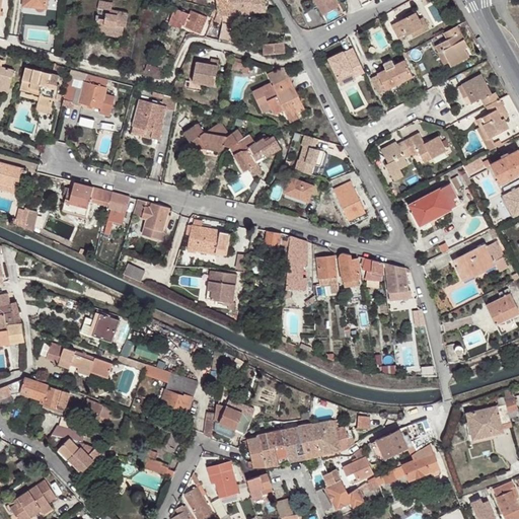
[(23,0),(23,6),(36,7),(36,8),(36,9),(36,10),(38,10),(38,11),(39,11),(40,11),(40,12),(41,12),(42,12),(43,11),(44,11),(44,10),(45,10),(45,9),(45,8),(47,8),(47,0),(23,0)]
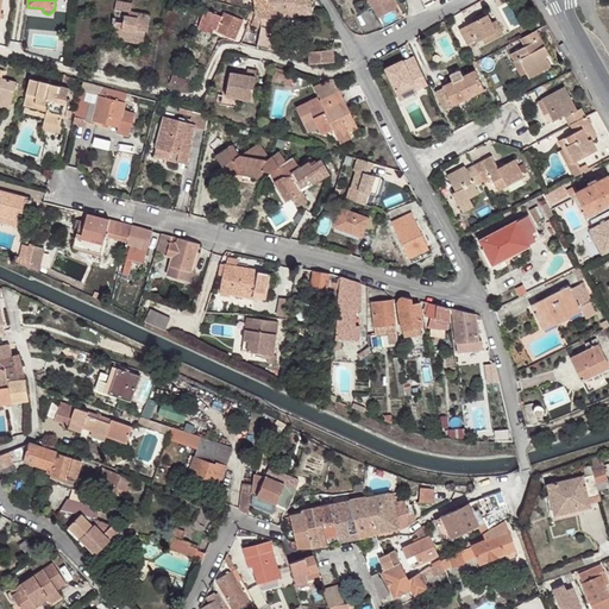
[(115,8),(130,12),(130,11),(132,12),(133,2),(117,0),(115,8)]
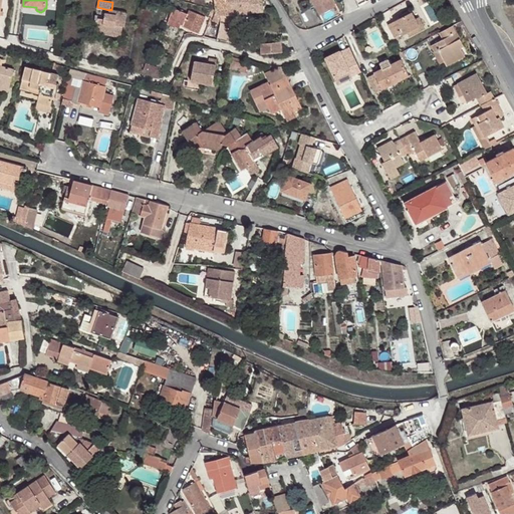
[(219,14),(233,14),(232,0),(214,0),(216,10),(216,12),(217,13),(219,14)]
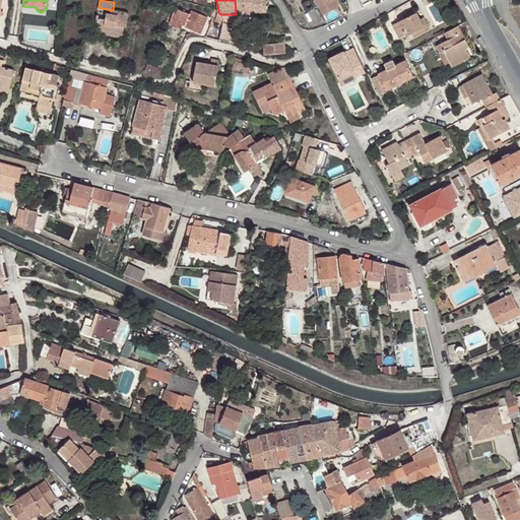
[(235,0),(236,14),(254,14),(254,12),(267,11),(265,0),(235,0)]
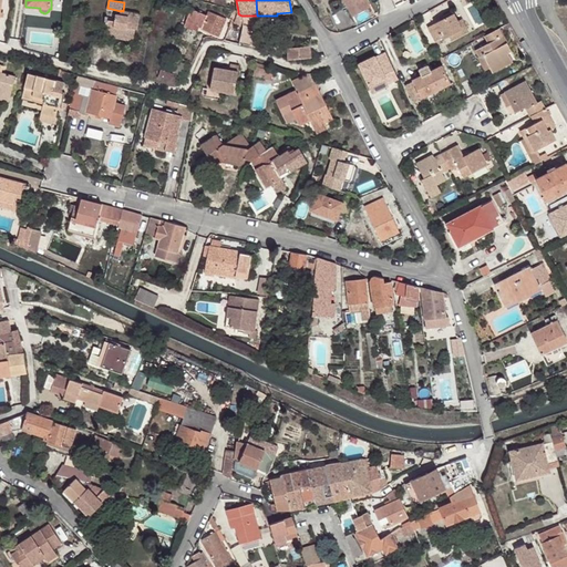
[(342,0),(351,18),(370,8),(366,0),(342,0)]
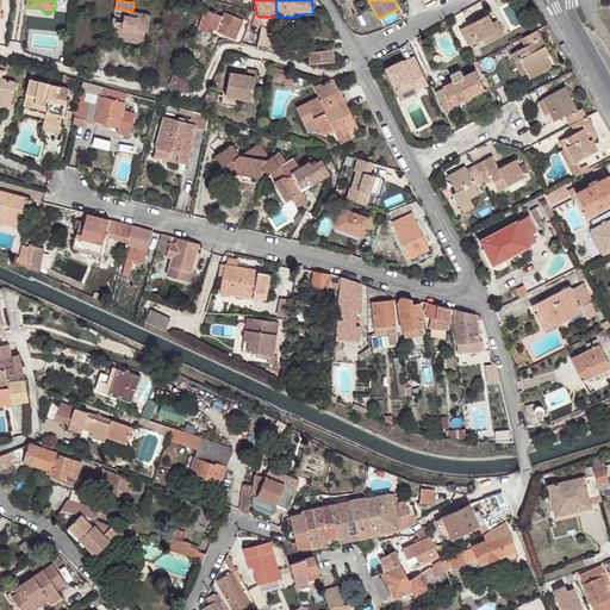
[(223,17),(206,10),(200,23),(217,30),(216,31),(236,39),(243,20),(225,12),(223,17)]
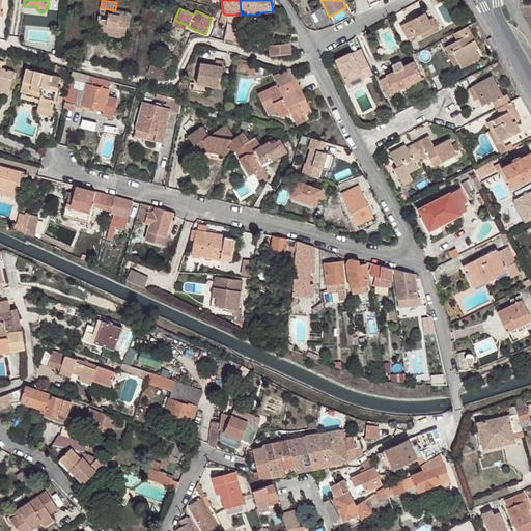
[(132,12),(118,10),(118,15),(112,14),(109,14),(108,20),(100,19),(99,30),(116,33),(116,37),(124,38),(126,34),(127,27),(129,28),(132,12)]
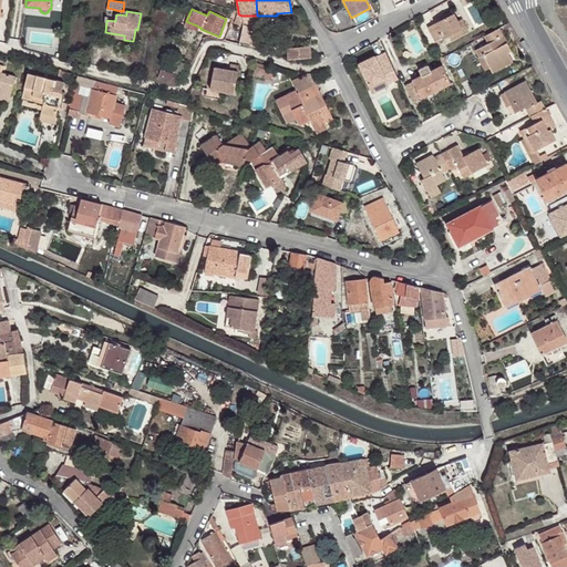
[(454,13),(428,28),(435,41),(443,38),(444,39),(450,35),(452,41),(465,33),(454,13)]
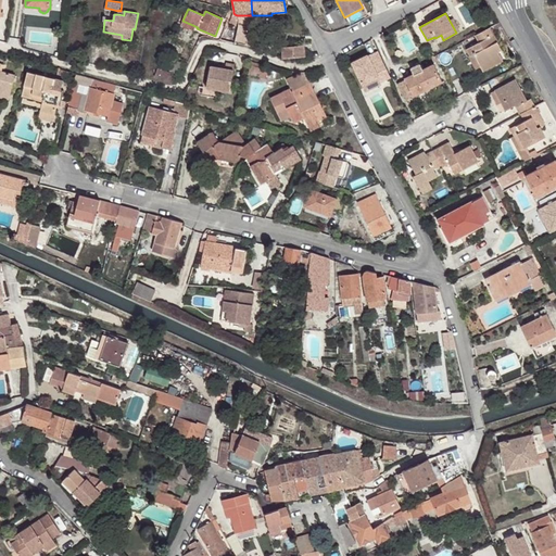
[(252,15),(253,25),(269,26),(272,23),(272,15),(252,15)]
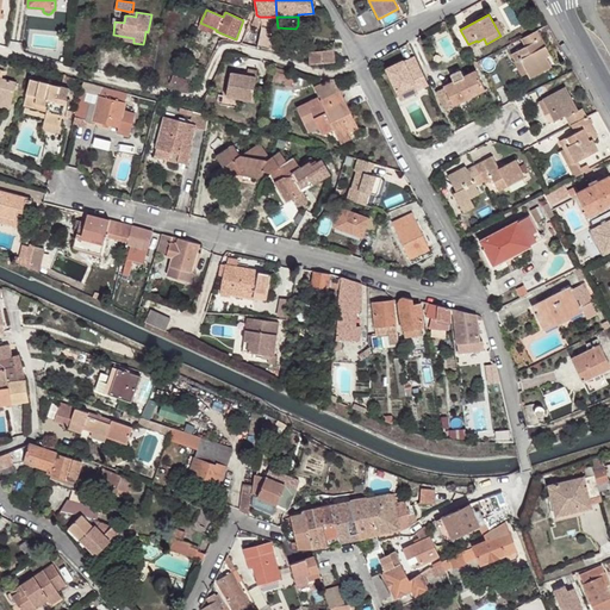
[(217,30),(200,23),(199,27),(215,35),(216,31),(217,30)]
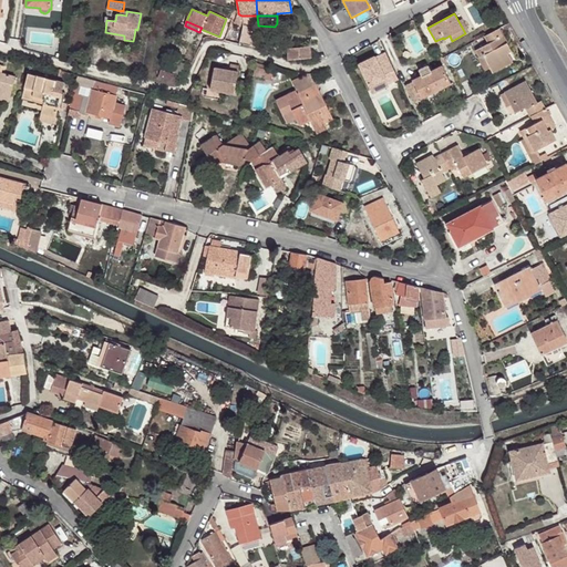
[(258,28),(244,26),(239,43),(254,47),(257,32),(258,28)]
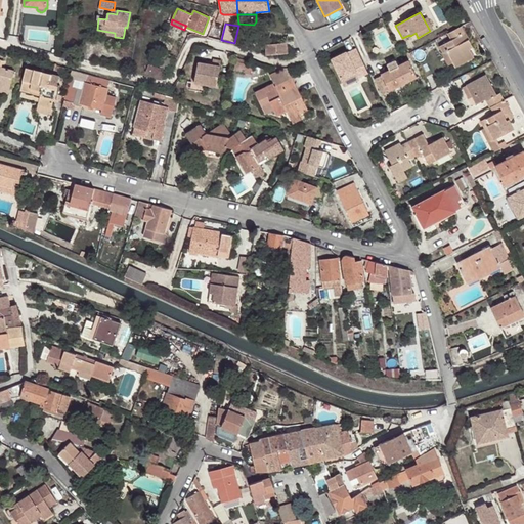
[(454,68),(474,57),(469,48),(473,47),(462,27),(448,34),(452,40),(440,46),(443,52),(443,53),(446,51),(452,63),(454,68)]
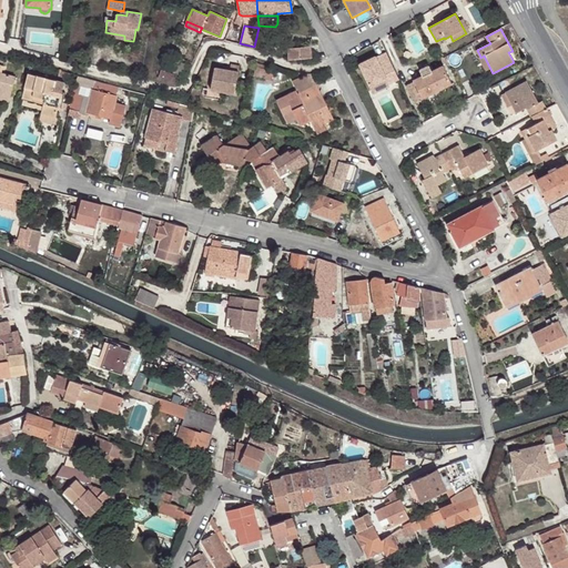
[(270,33),(257,32),(254,47),(266,49),(270,33)]
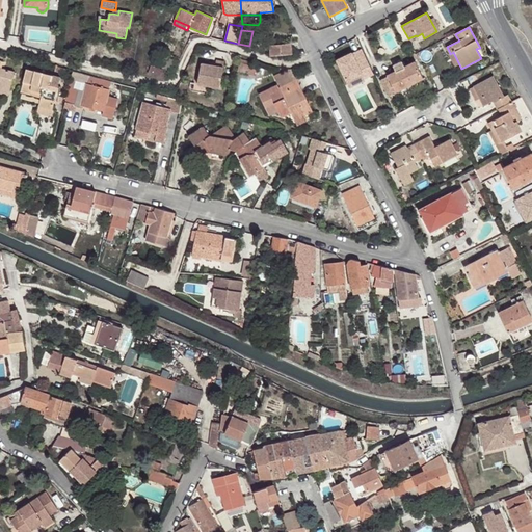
[(292,54),(291,43),(270,46),(270,56),(292,54)]
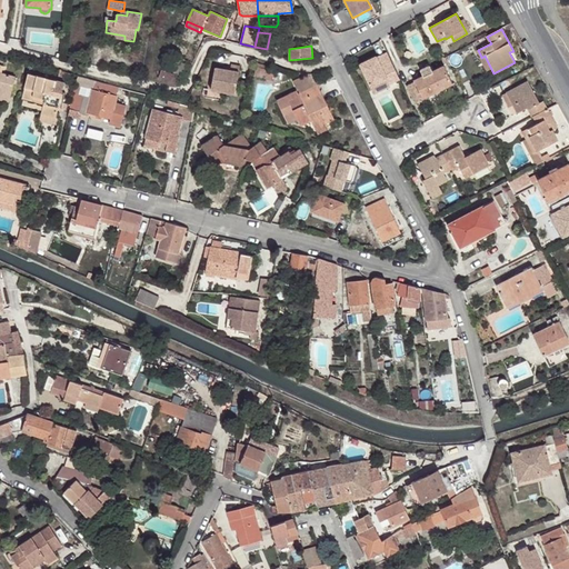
[(386,80),(388,85),(399,80),(387,53),(377,58),(377,57),(360,65),(370,87),(386,80)]
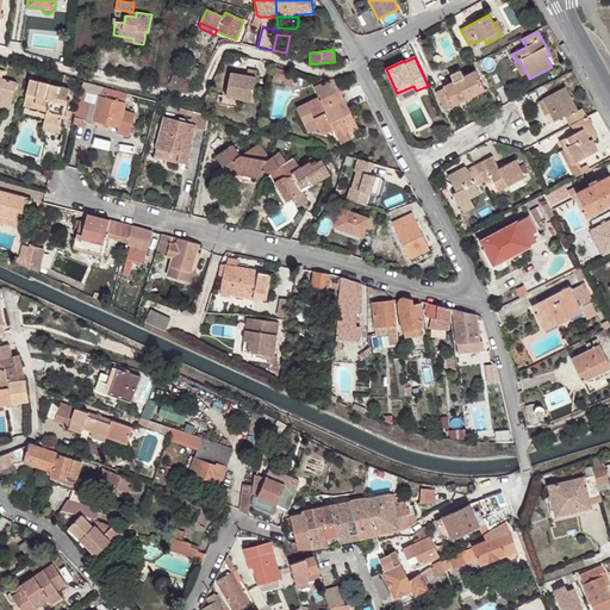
[(520,60),(516,62),(516,61),(515,62),(522,76),(527,74),(520,60)]
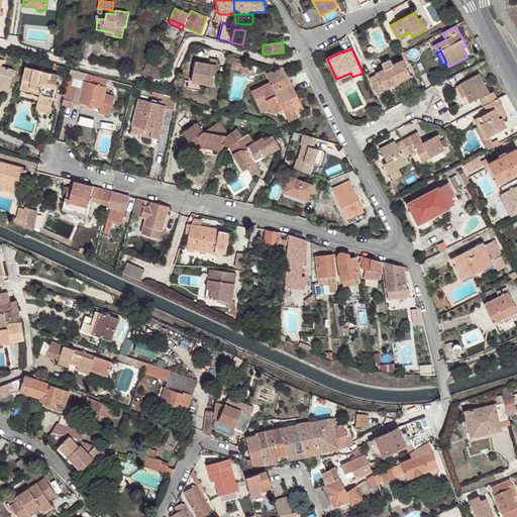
[(170,59),(162,56),(158,67),(167,69),(170,59)]
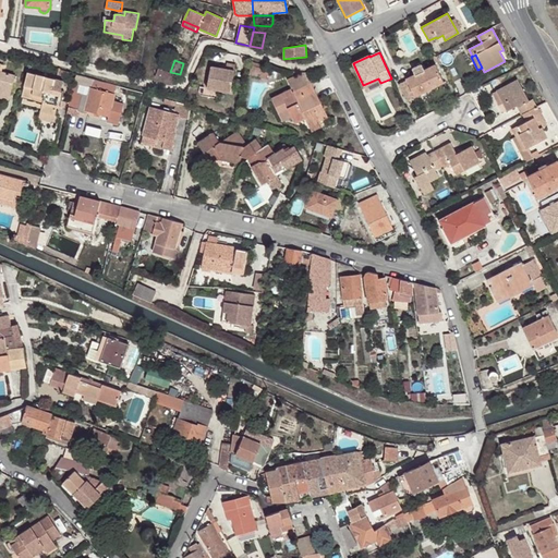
[(0,68),(1,64),(0,63),(0,87),(11,91),(15,76),(2,72),(0,71),(0,68)]
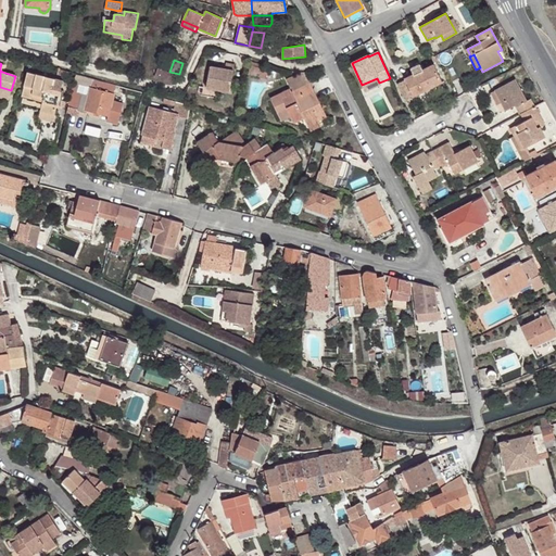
[(229,92),(235,65),(226,63),(225,68),(210,66),(207,85),(217,87),(217,90),(229,92)]
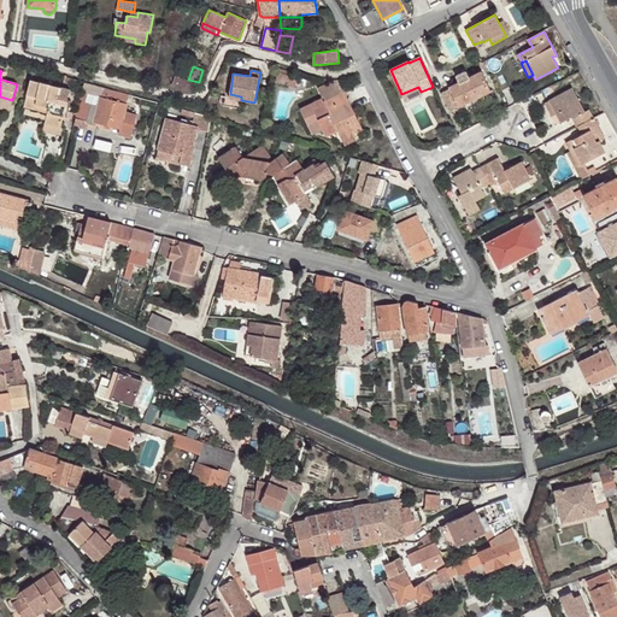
[(458,107),(491,92),(481,71),(469,77),(465,71),(456,76),(458,83),(450,88),(450,89),(441,93),(450,111),(458,107)]
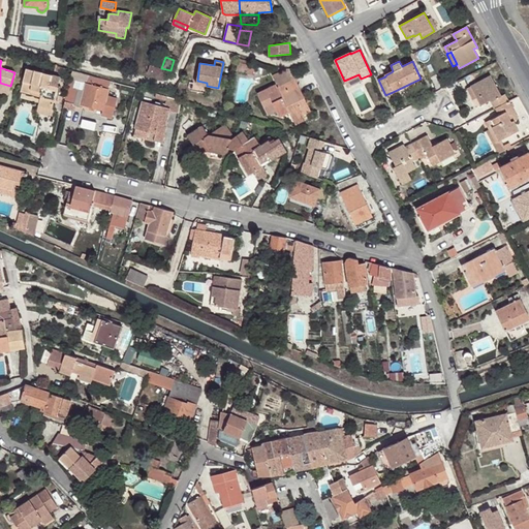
[(256,65),(247,64),(239,63),(237,70),(246,72),(246,71),(254,73),(256,65)]
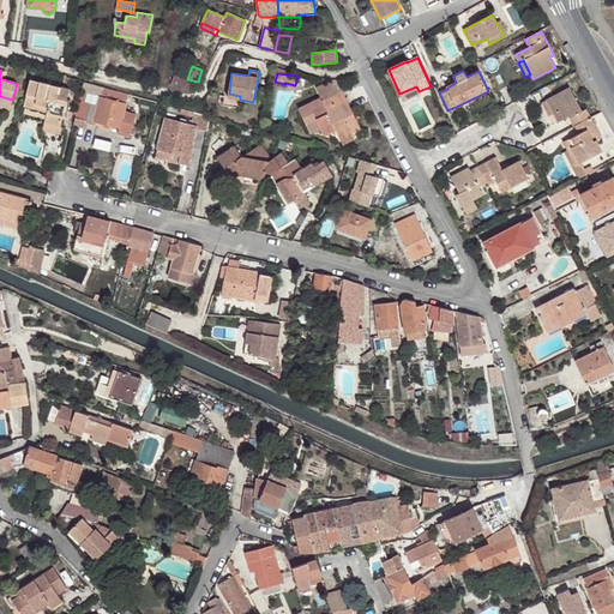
[(78,79),(66,76),(65,76),(64,82),(77,85),(78,79)]
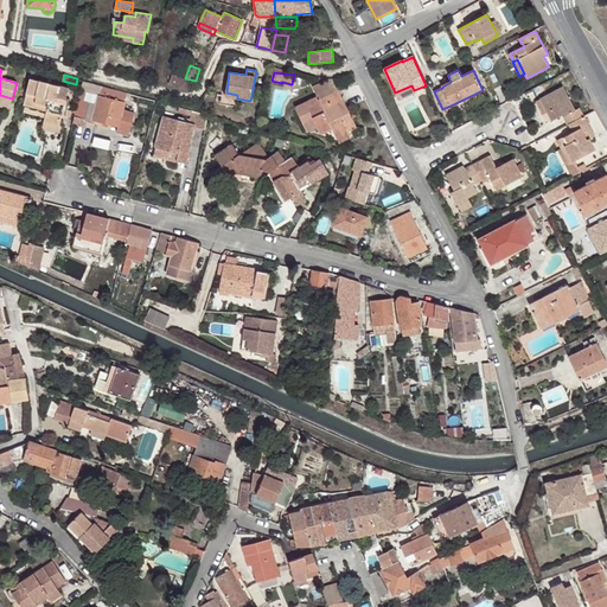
[(195,83),(172,75),(168,83),(192,91),(195,83)]
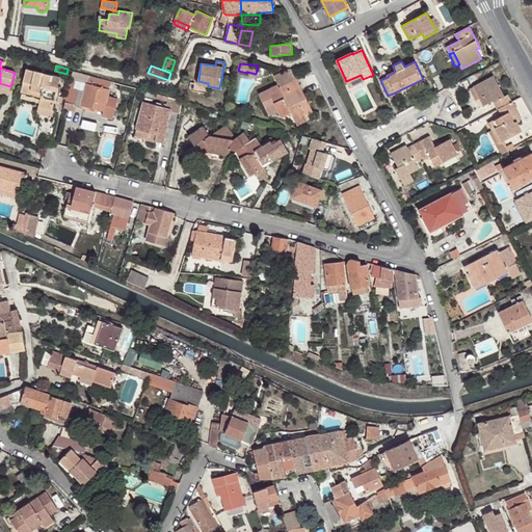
[(26,69),(21,91),(29,94),(30,90),(42,94),(42,98),(38,107),(52,110),(54,103),(60,78),(26,69)]
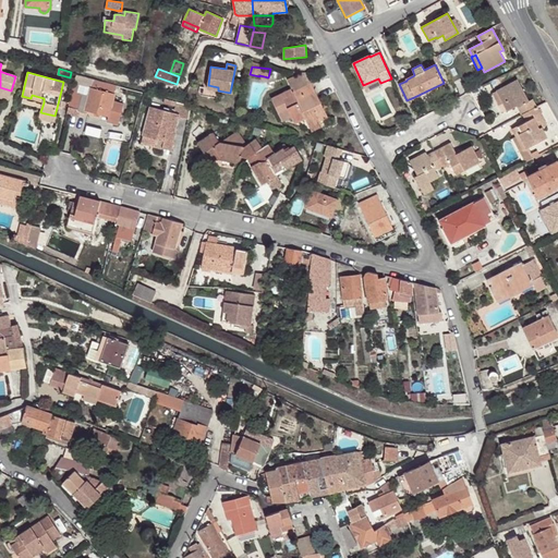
[(291,89),(293,93),(312,84),(306,72),(288,81),(291,89)]
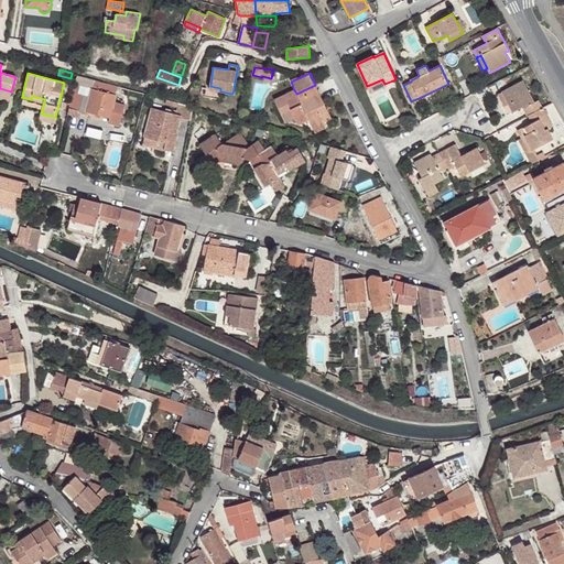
[(79,95),(74,94),(69,108),(79,111),(79,112),(87,115),(88,111),(110,117),(109,120),(120,123),(126,105),(114,102),(116,95),(118,86),(95,79),(93,89),(82,87),(79,95)]
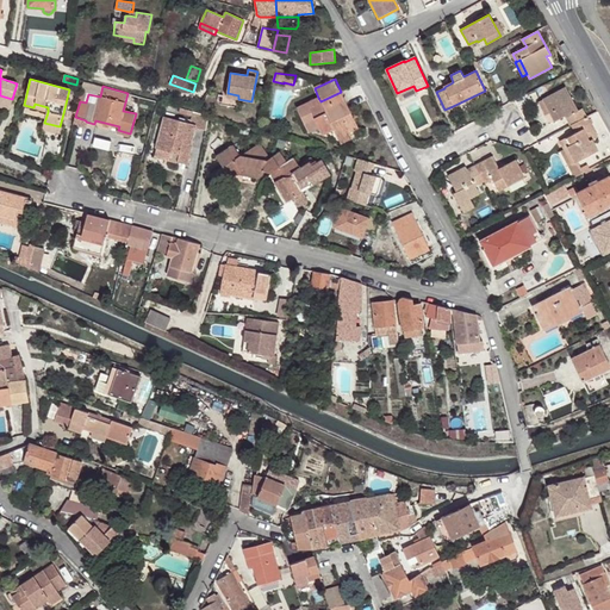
[(416,91),(414,86),(397,93),(400,101),(418,93),(416,91)]
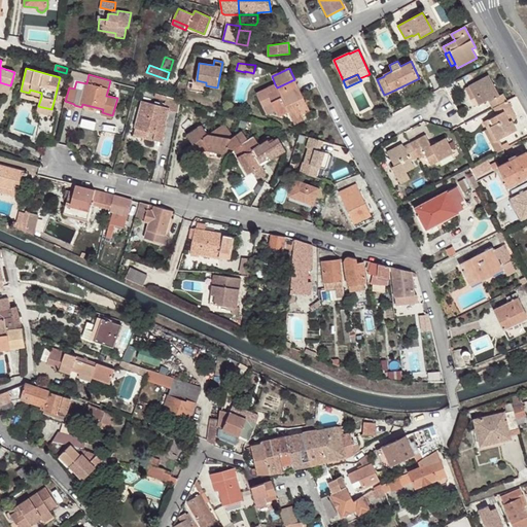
[(475,97),(479,105),(489,99),(494,108),(507,101),(503,94),(500,96),(489,75),(468,86),(475,97)]
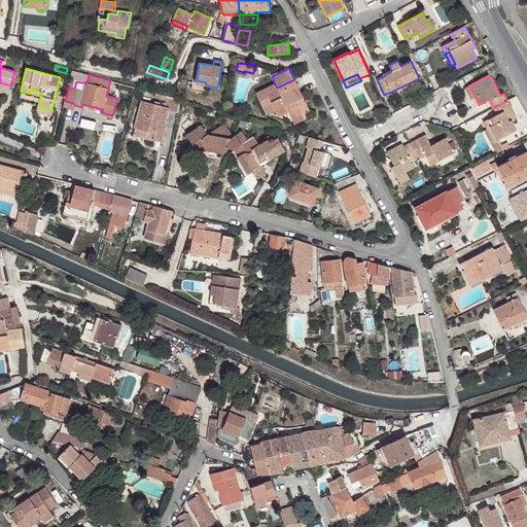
[(277,88),(275,84),(256,94),(267,114),(276,110),(279,116),(288,111),(291,118),(309,110),(294,79),(277,88)]
